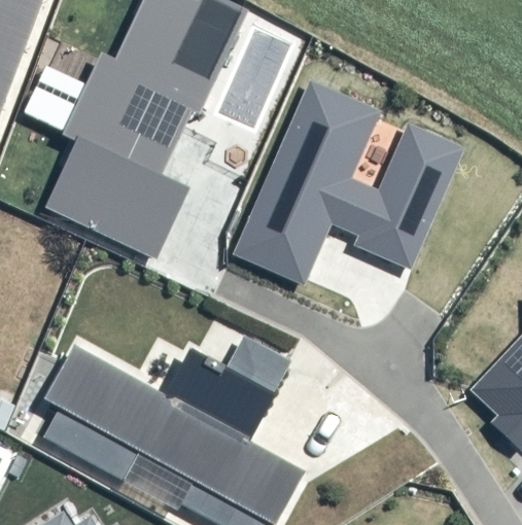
[(0,112),(42,0),(0,0),(0,112)]
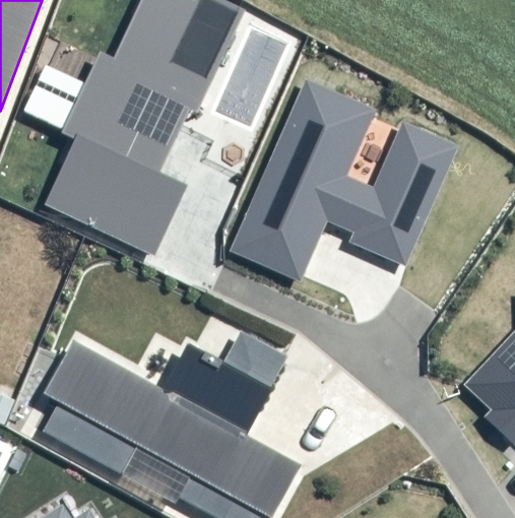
[(75,141),(41,203),(152,256),(184,191),(158,180),(189,116),(196,119),(245,16),(212,0),(195,0),(192,6),(179,0),(145,0),(115,66),(102,60),(64,137),(75,141)]
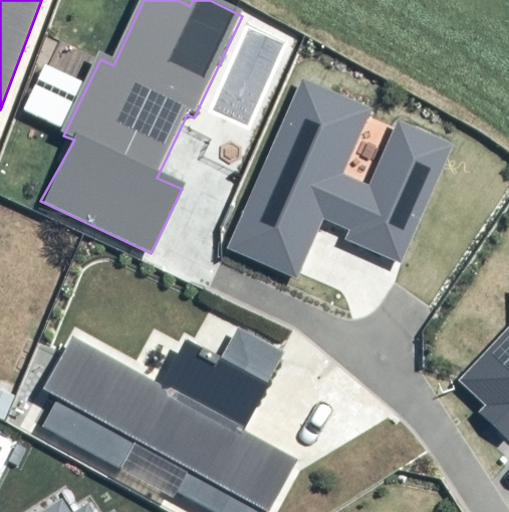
[(303,79),(232,247),(299,278),(324,218),(348,226),(345,236),(404,262),(455,145),(403,120),(372,185),(346,173),(373,107),(303,79)]
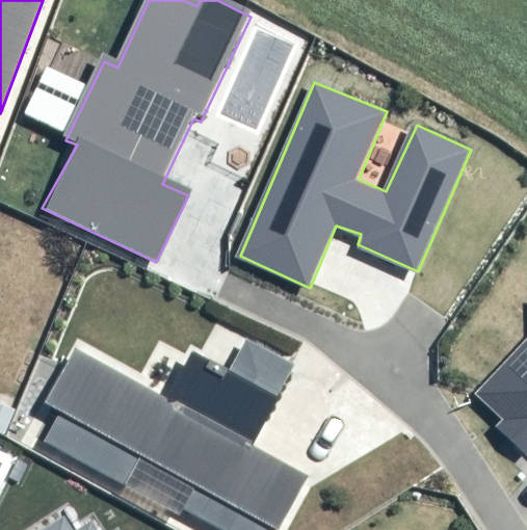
[(526,330),(467,395),(526,450),(526,330)]
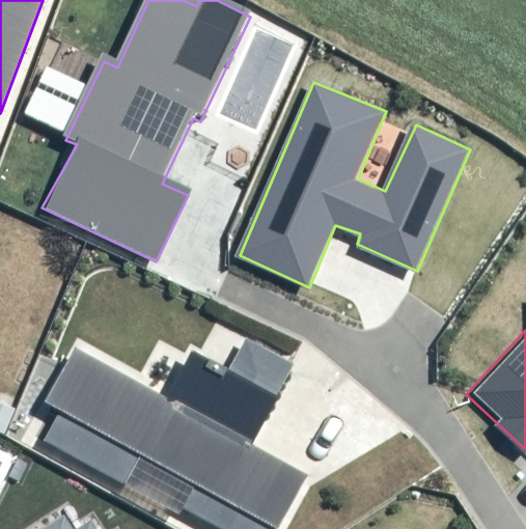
[(162,398),(73,347),(45,402),(59,411),(42,439),(129,490),(144,460),(187,483),(176,503),(221,528),(276,528),(304,475),(250,445),(293,365),(245,340),(229,369),(192,350),(162,398)]
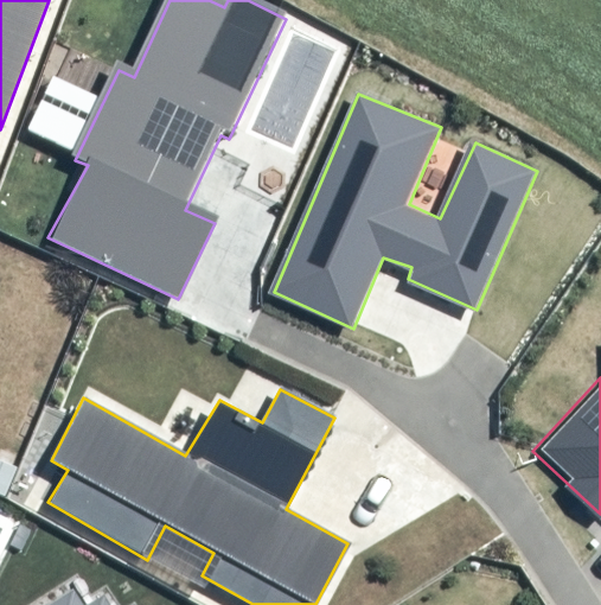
[(87,604),(77,590),(51,604),(87,604)]
